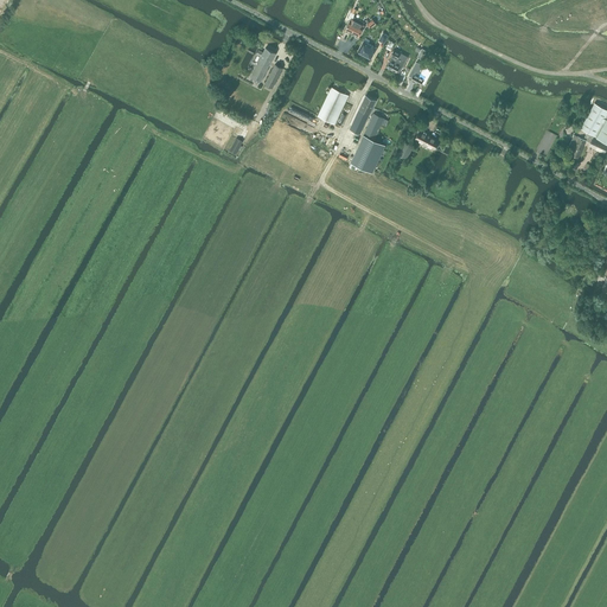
[(345,30),(352,33),(359,19),(353,17),(351,21),(350,21),(345,30)]
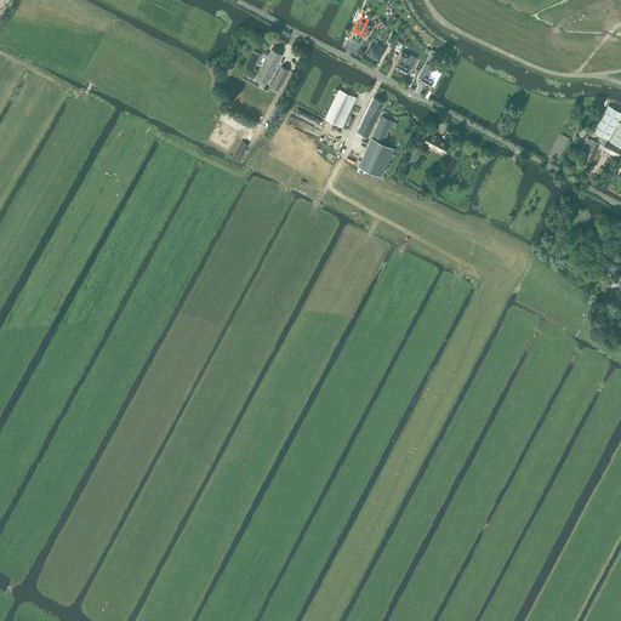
[(368,20),(360,34),(366,38),(371,28),(372,29),(374,26),(371,24),(372,22),(368,20)]
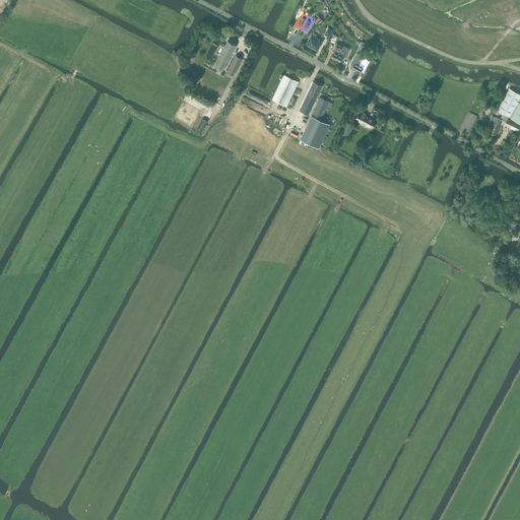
[(323,41),(311,35),(307,44),(318,50),(323,41)]
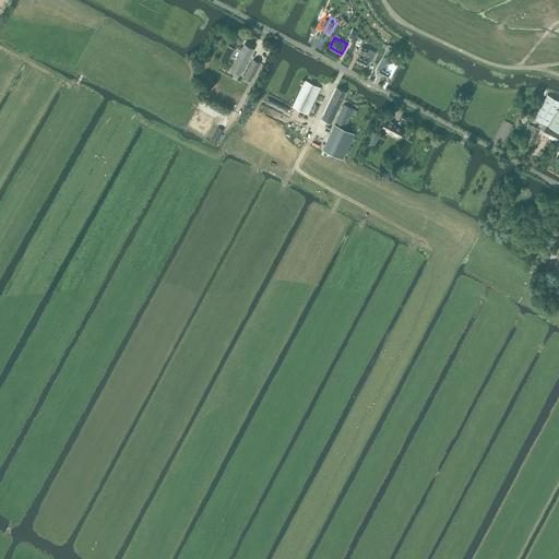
[(239,55),(230,70),(240,75),(248,60),(250,56),(254,49),(245,44),(242,48),(238,46),(236,50),(240,52),(239,55)]
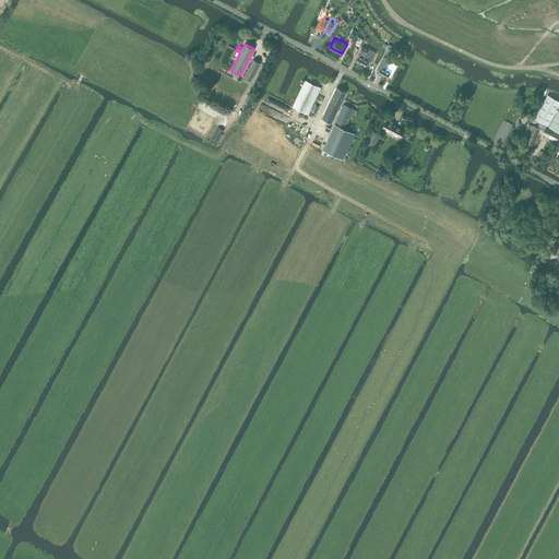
[(361,52),(360,54),(359,56),(356,61),(360,63),(366,55),(368,49),(364,46),(360,51),(361,52)]
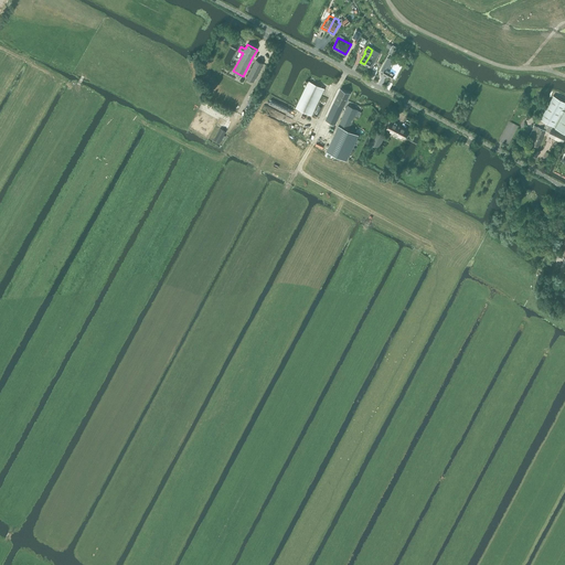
[(370,55),(364,64),(369,66),(370,65),(372,66),(380,53),(372,49),(372,50),(370,55)]
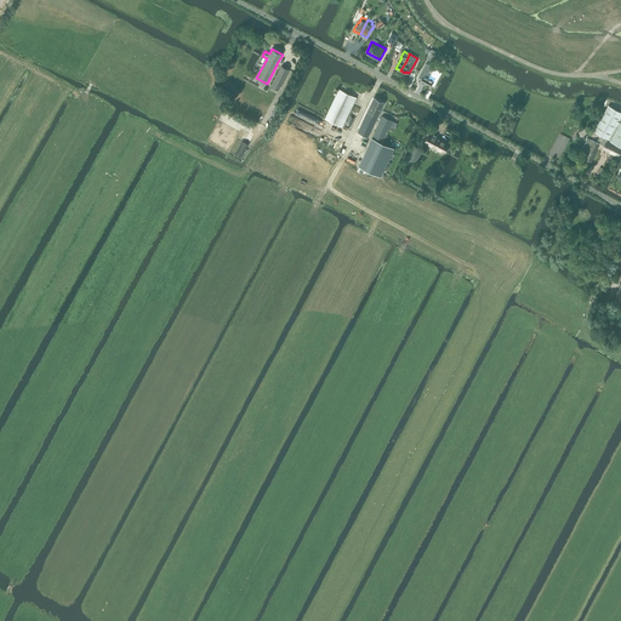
[(426,63),(419,77),(422,78),(421,81),(426,84),(431,73),(434,68),(426,63)]
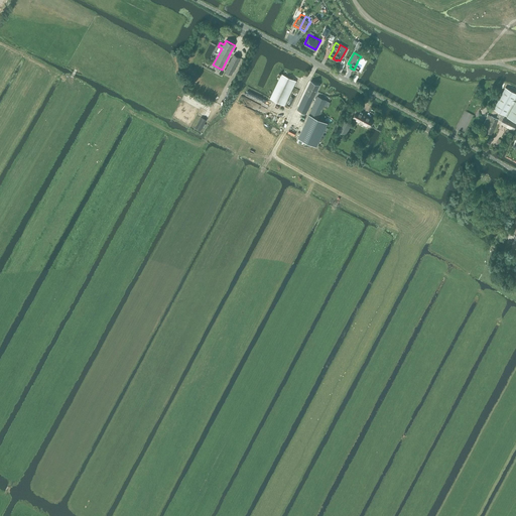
[(225,72),(232,75),(240,57),(234,54),(225,72)]
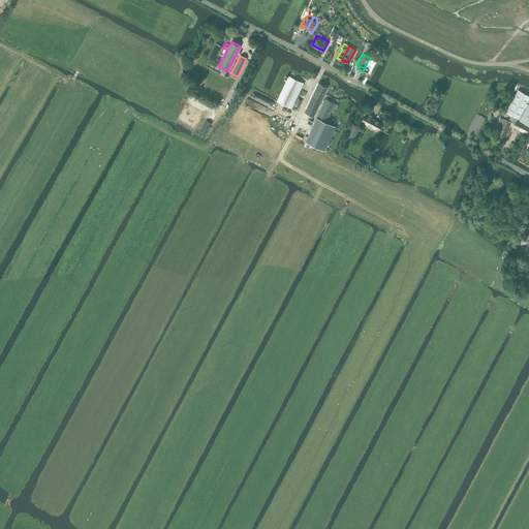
[(367,62),(363,71),(367,73),(369,68),(371,64),(367,62)]
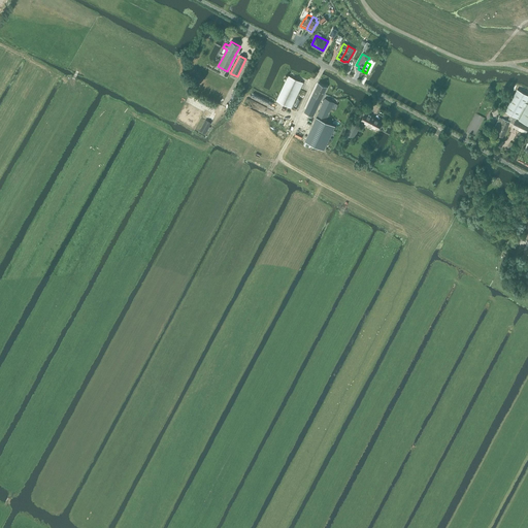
[(288,75),(276,101),(291,108),(303,84),(303,83),(288,75)]
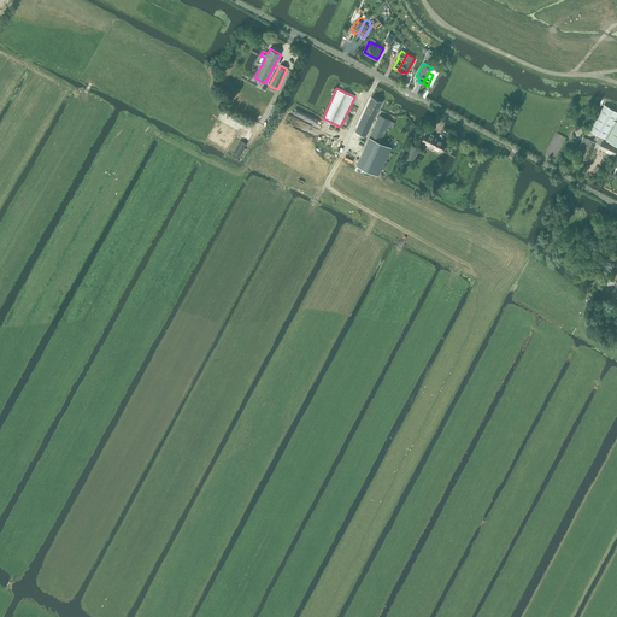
[(356,130),(366,135),(382,101),(371,97),(356,130)]
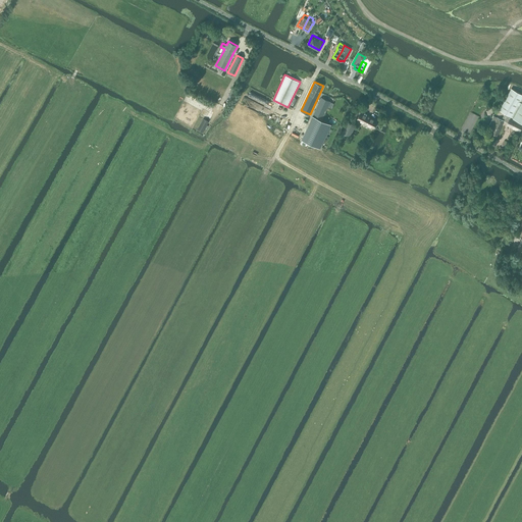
[(521,93),(511,88),(500,109),(521,121),(521,93)]
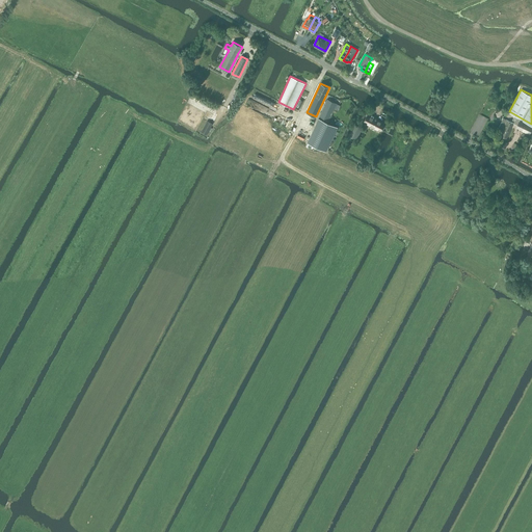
[(203,99),(201,103),(209,107),(211,104),(203,99)]
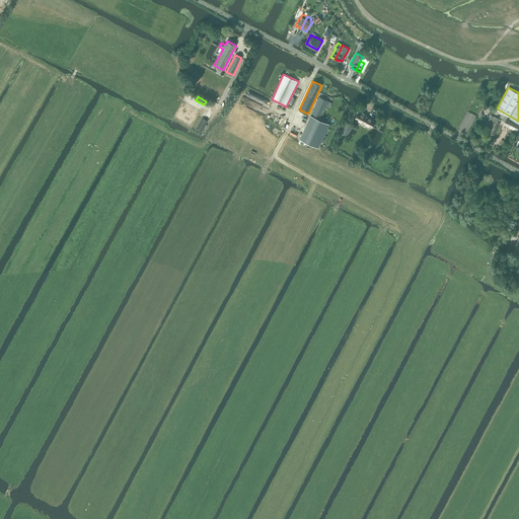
[(319,96),(318,98),(311,116),(319,120),(323,112),(328,100),(319,96)]
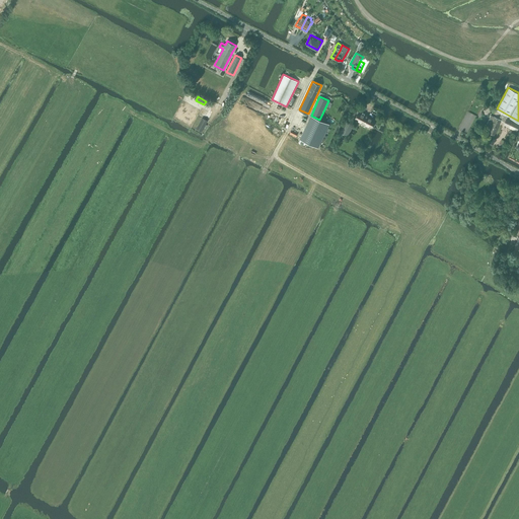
[(359,113),(355,119),(372,127),(375,121),(359,113)]
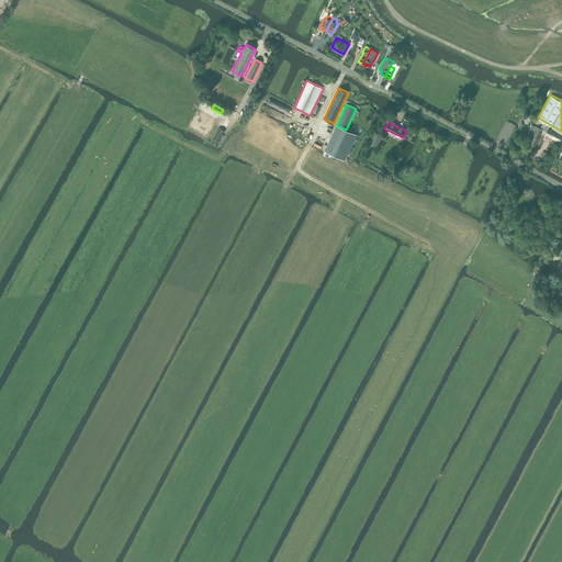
[(337,125),(325,150),(345,159),(357,134),(346,130),(337,125)]
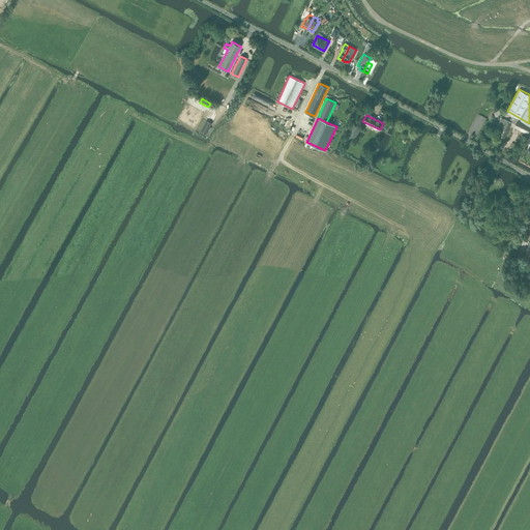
[(500,129),(498,135),(505,138),(511,122),(501,118),(497,127),(500,129)]
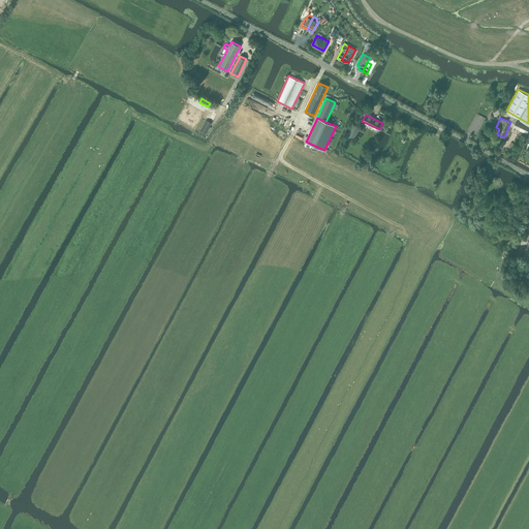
[(206,120),(200,131),(206,134),(208,130),(210,131),(211,128),(210,127),(212,123),(206,120)]
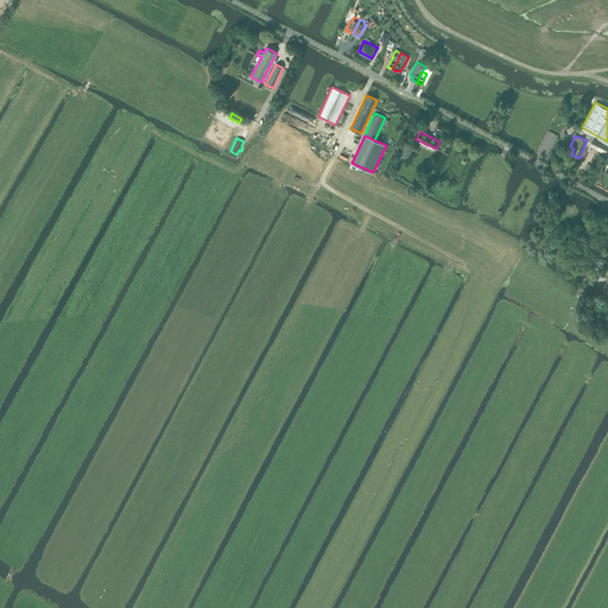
[(591,143),(590,146),(605,152),(606,153),(607,146),(607,145),(607,146),(594,139),(591,143)]
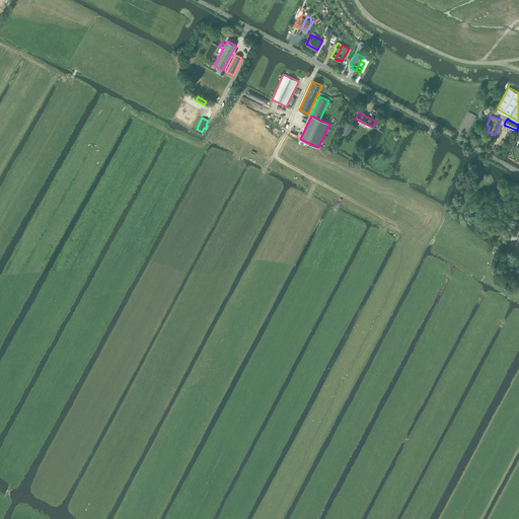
[(342,133),(348,135),(353,125),(347,122),(342,133)]
